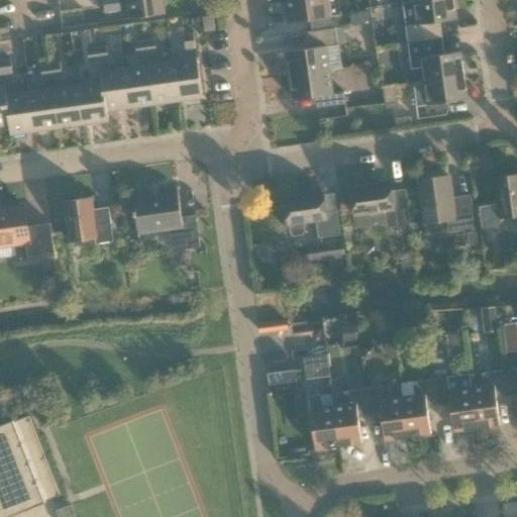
[(165,12),(163,0),(125,0),(128,18),(165,12)]
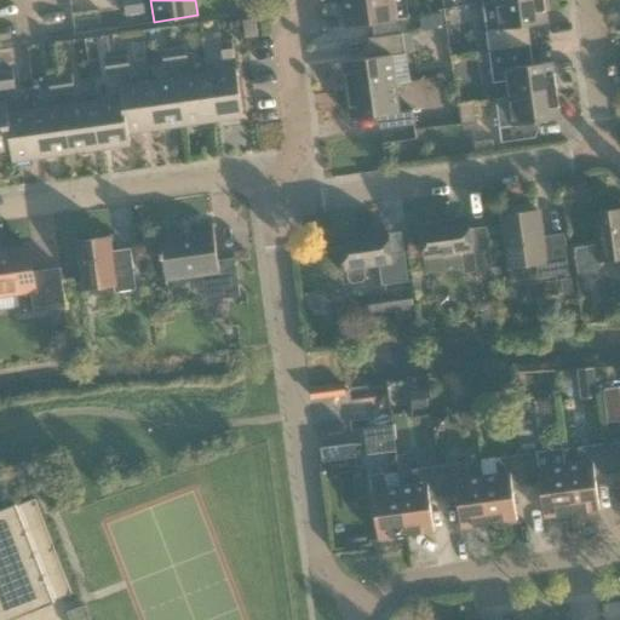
[(343,0),(346,26),(372,22),(374,36),(402,32),(411,30),(408,16),(406,0),(343,0)]
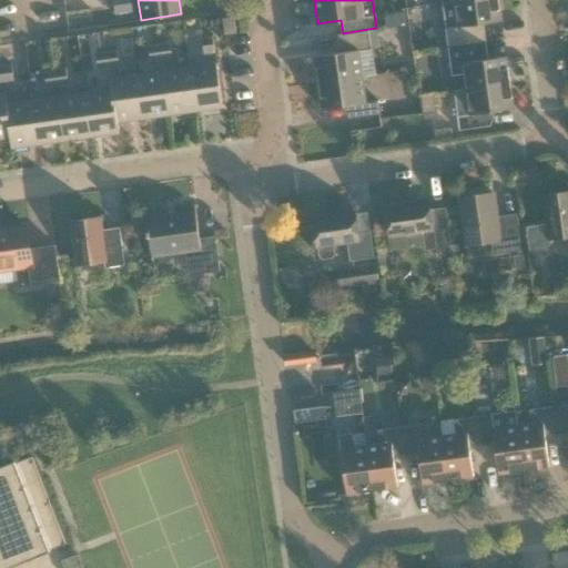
[(497,0),(450,0),(442,1),(446,28),(445,28),(447,46),(485,41),(483,23),(500,20),(497,0)]
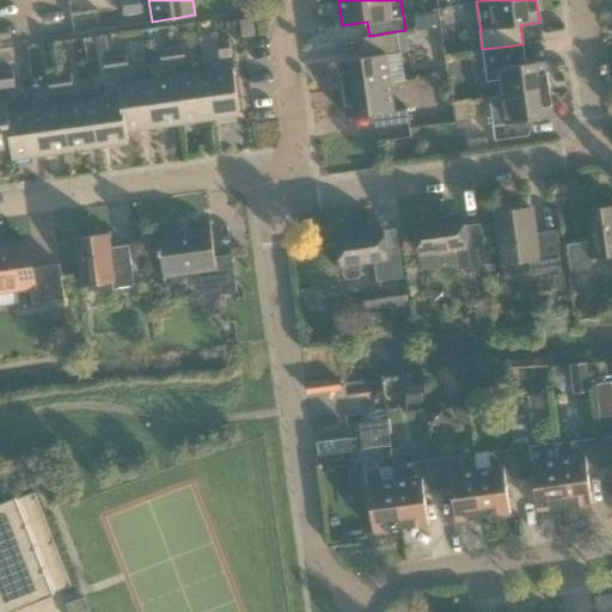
[(123,14),(144,12),(142,2),(122,5),(123,14)]
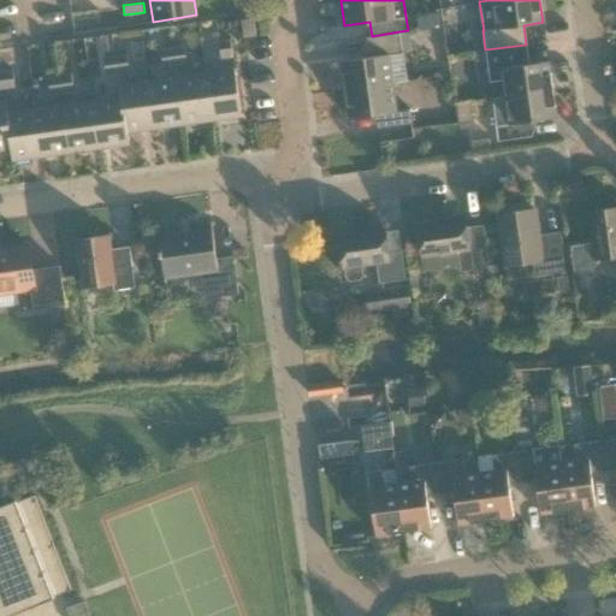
[(255,35),(253,17),(241,19),(243,36),(255,35)]
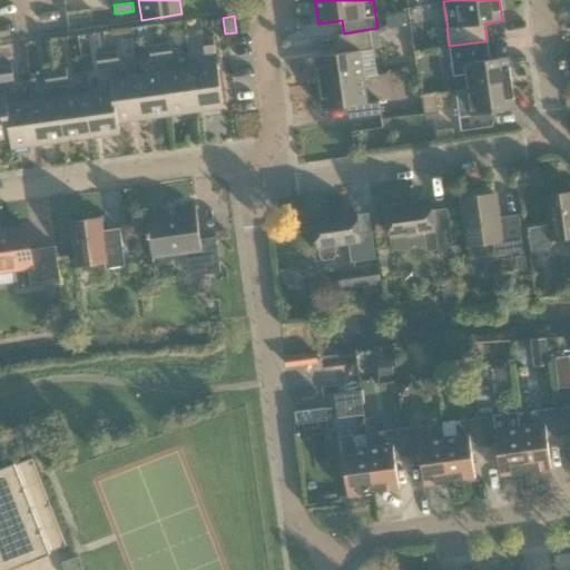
[(318,81),(363,76),(360,50),(372,49),(370,29),(344,33),(338,33),(341,52),(315,56),(318,81)]
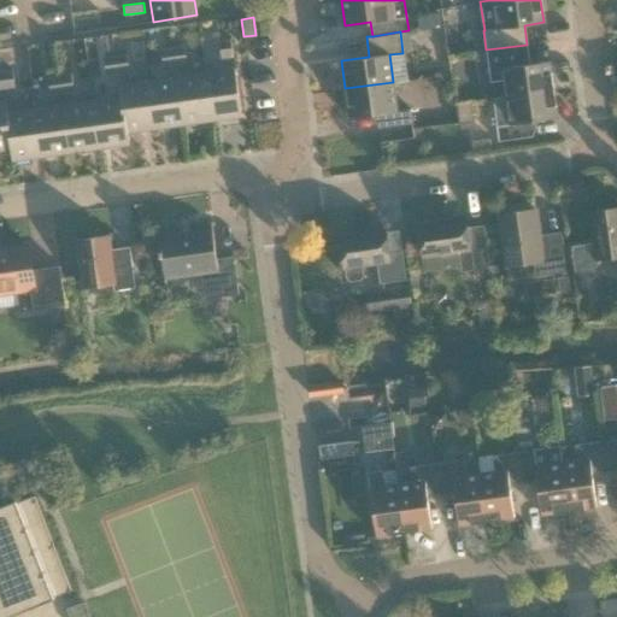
[(233,56),(230,39),(218,40),(221,57),(233,56)]
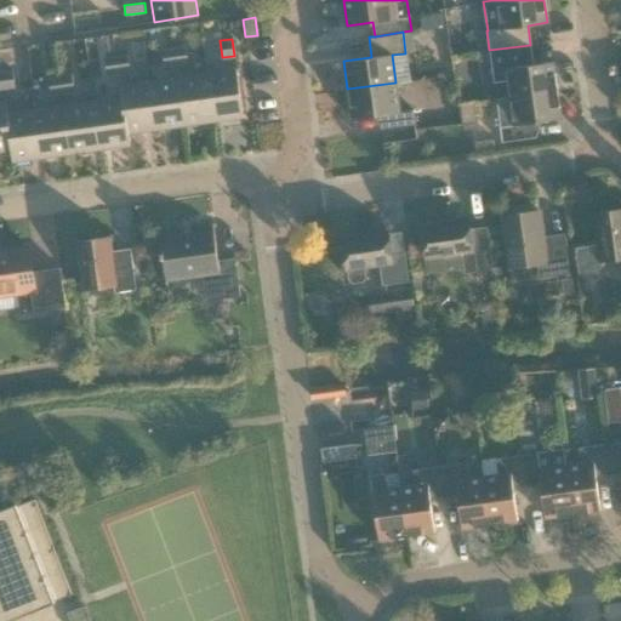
[(174,47),(176,64),(188,62),(186,45),(174,47)]
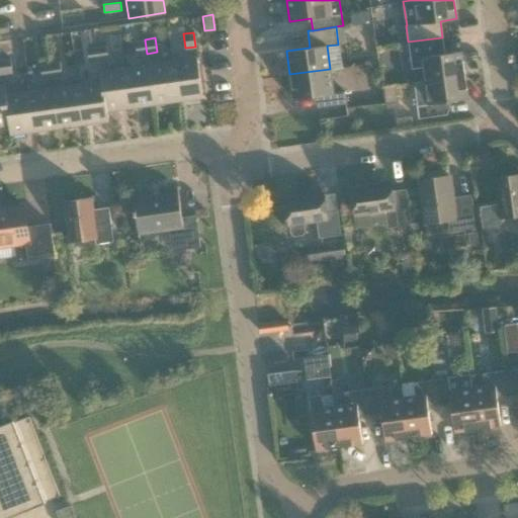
[(442,37),(408,41),(412,69),(423,67),(425,80),(464,75),(461,51),(445,54),(442,37)]
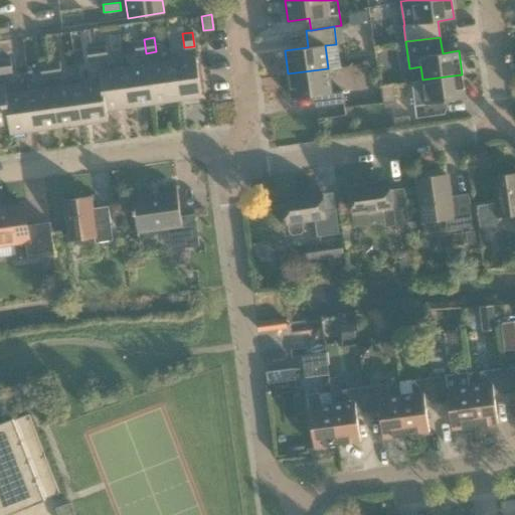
[(146,53),(144,39),(134,40),(136,54),(146,53)]
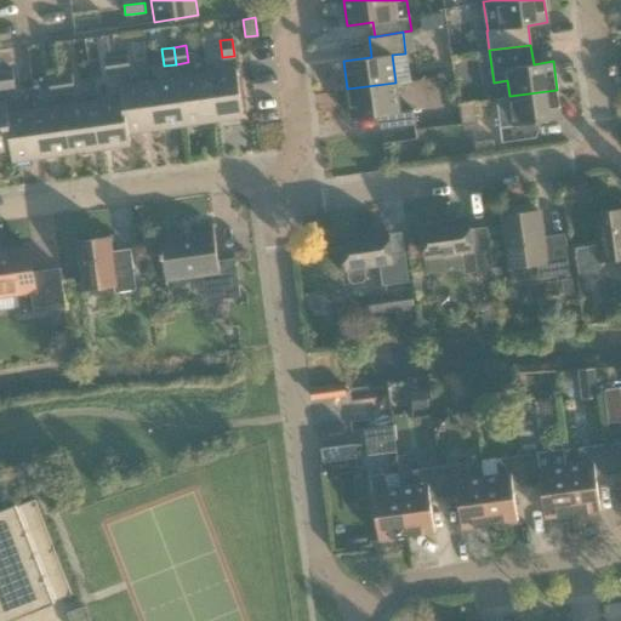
[(489,60),(488,51),(478,52),(479,61),(489,60)]
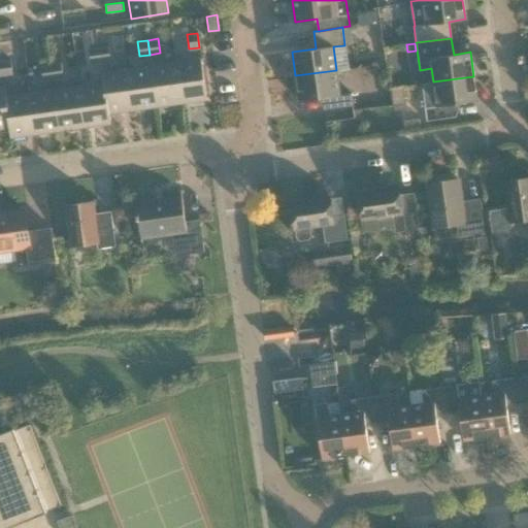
[(108,45),(98,46),(100,61),(110,60),(108,45)]
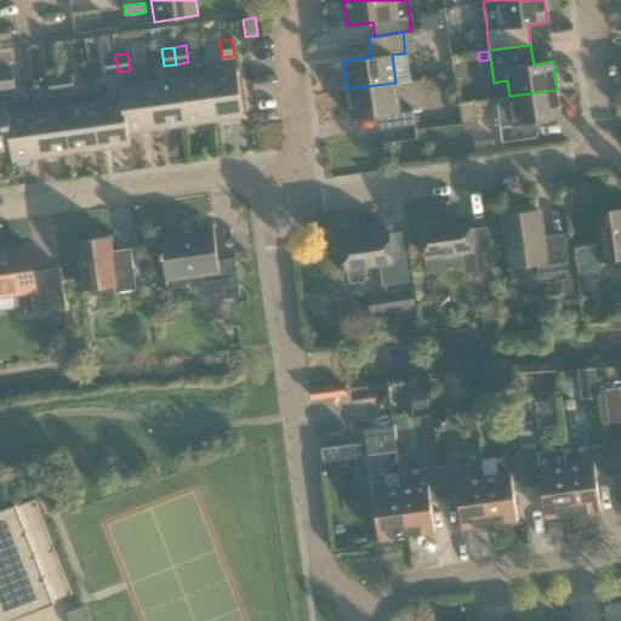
[(107,74),(118,72),(115,55),(104,57),(107,74)]
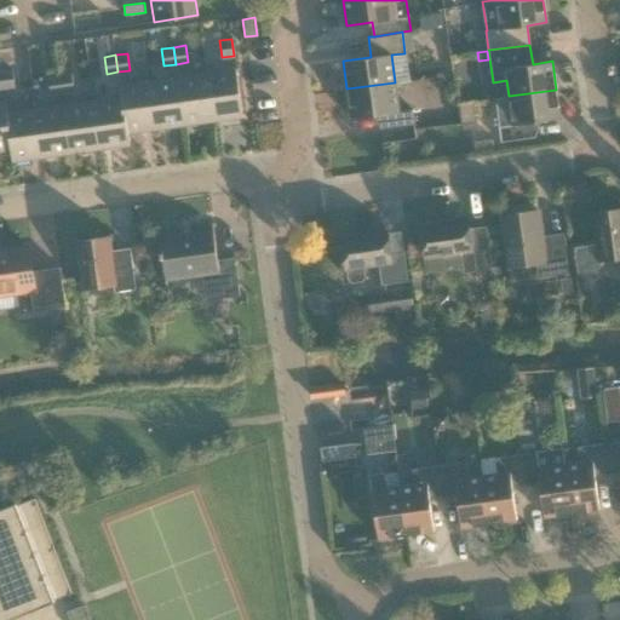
[(236,67),(207,72),(214,120),(242,116),(236,67)]
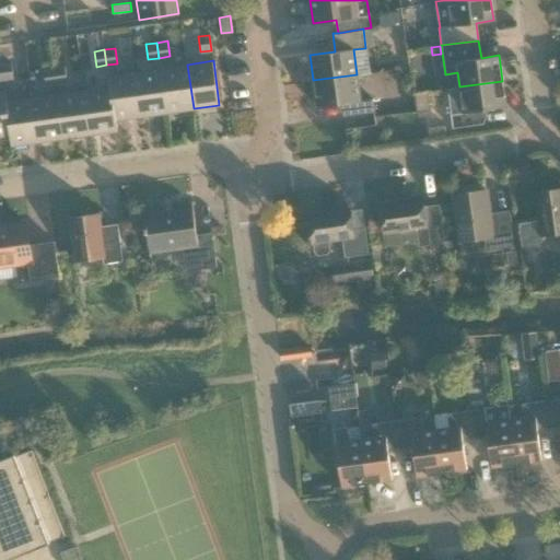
[(11,62),(0,65),(2,80),(13,78),(11,62)]
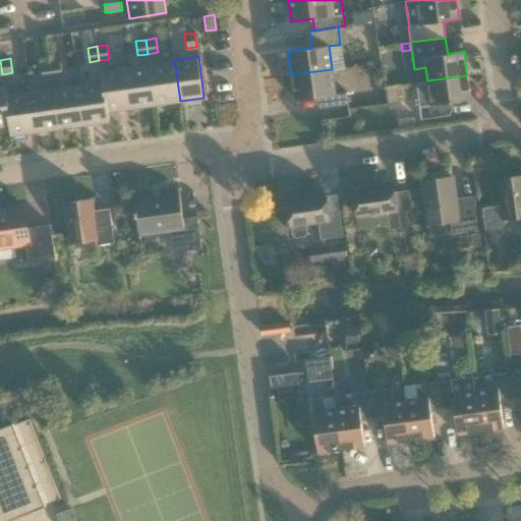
[(180,101),(174,60),(150,63),(156,105),(180,101)]
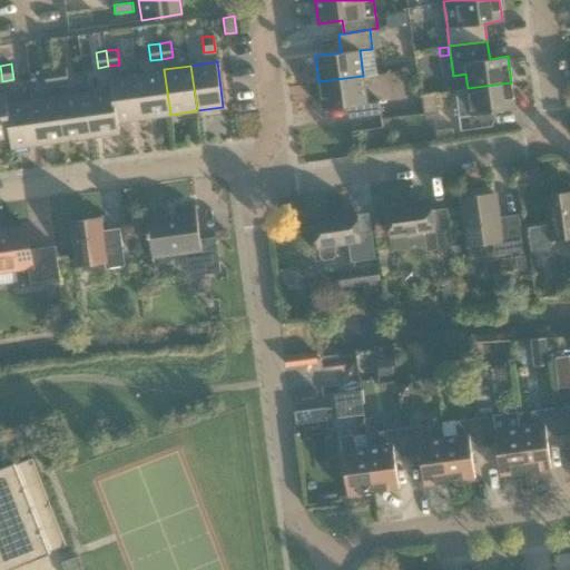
[(55,69),(57,85),(68,82),(66,68),(55,69)]
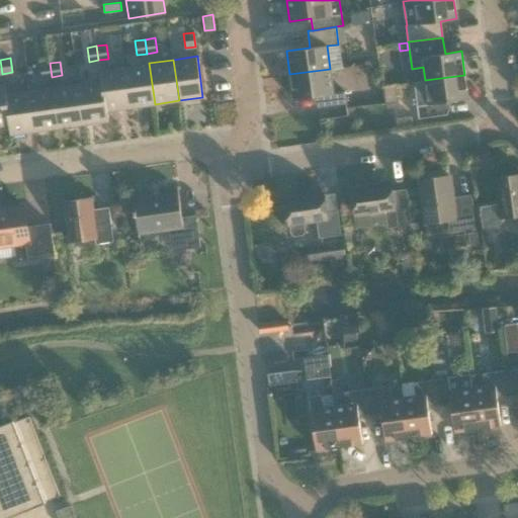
[(52,77),(50,63),(40,64),(42,78),(52,77)]
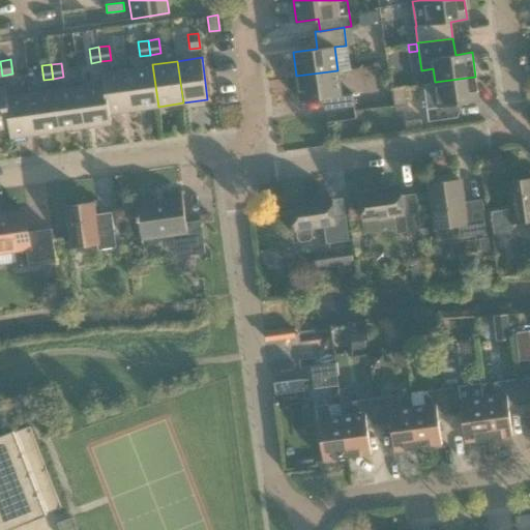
[(134,110),(158,107),(152,64),(127,67),(134,110)]
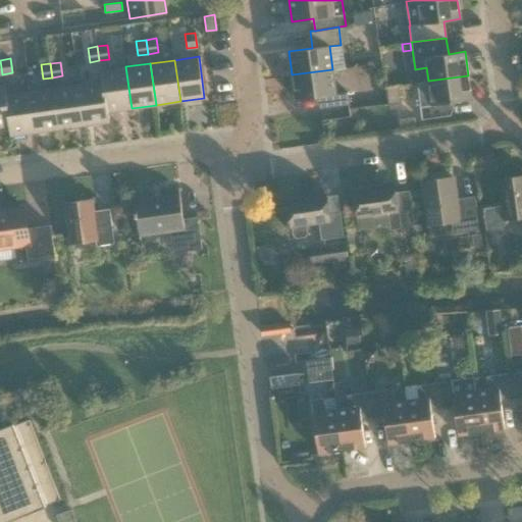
[(100,70),(101,81),(102,81),(106,111),(107,111),(132,108),(125,66),(100,70)]
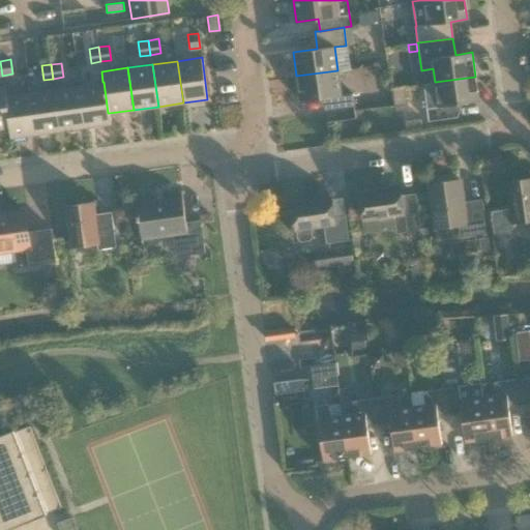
[(341,94),(337,70),(296,76),(300,100),(323,97),(325,110),(354,106),(352,93),(341,94)]
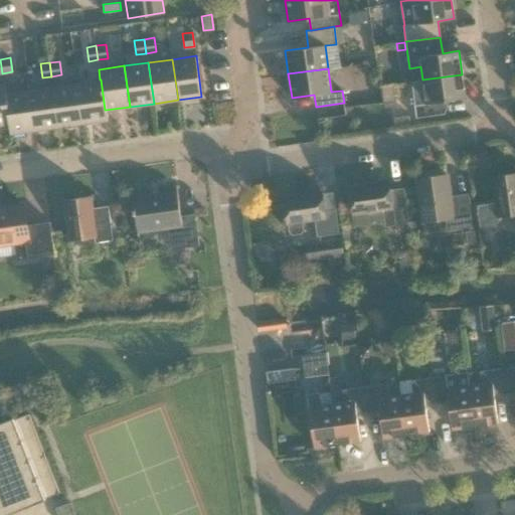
[(462,74),(422,79),(411,81),(416,118),(445,114),(450,100),(466,98),(462,74)]
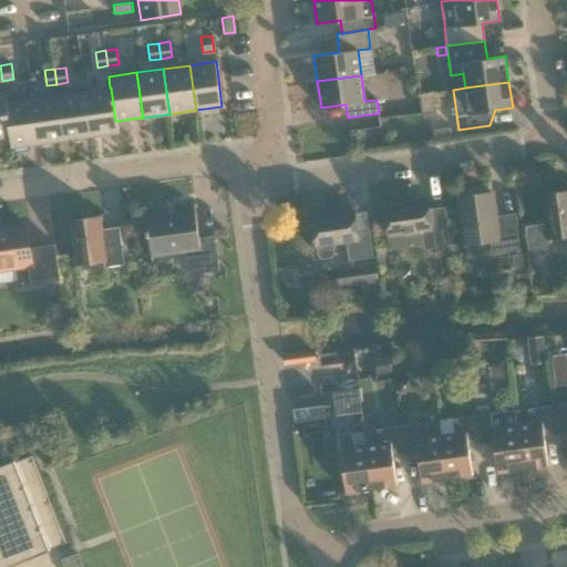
[(111,88),(110,88),(84,91),(91,136),(119,132),(116,121),(115,121),(111,88)]
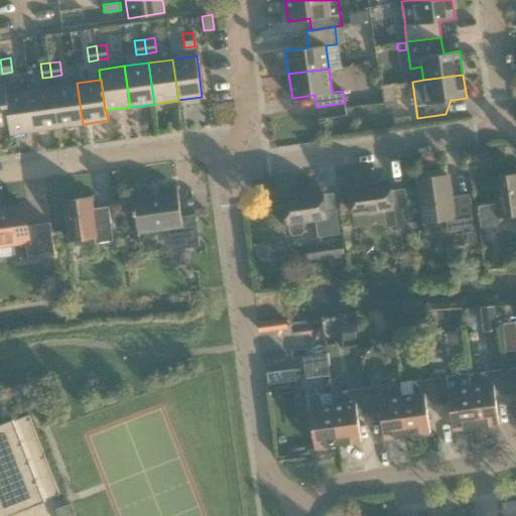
[(5,83),(0,83),(0,124),(9,124),(10,124),(5,93),(6,93),(5,83)]
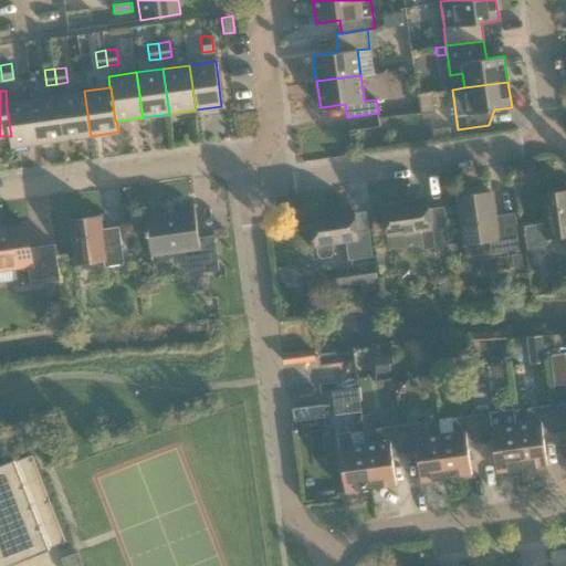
[(84,91),(59,94),(64,139),(91,136),(84,91)]
